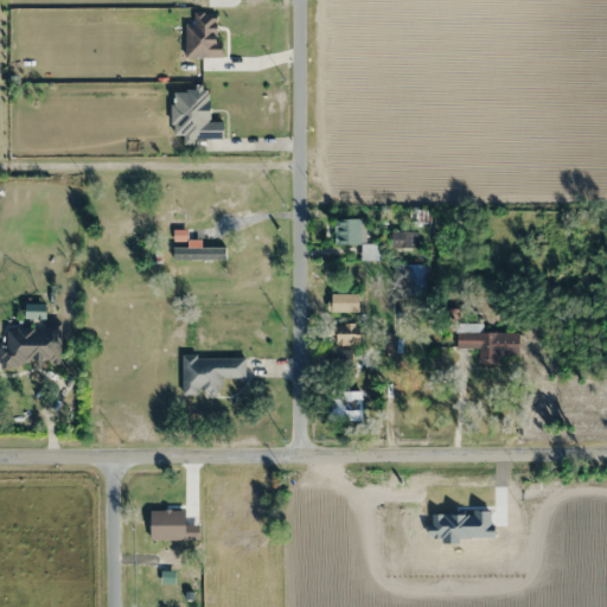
[(364,244),(364,218),(334,218),(334,244),(362,244),(362,260),(378,260),(378,244),(364,244)]
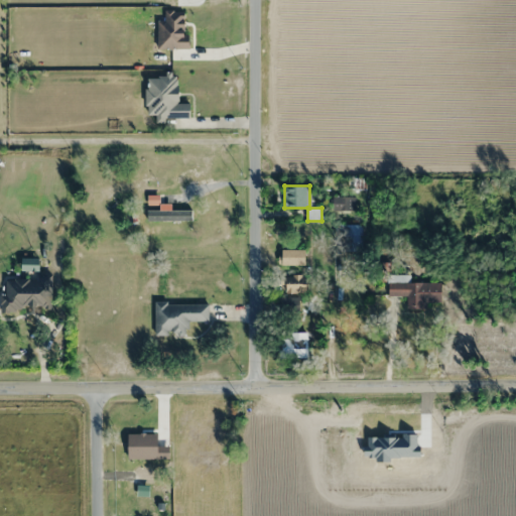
[(333,212),(355,212),(355,197),(333,197),(333,212)]
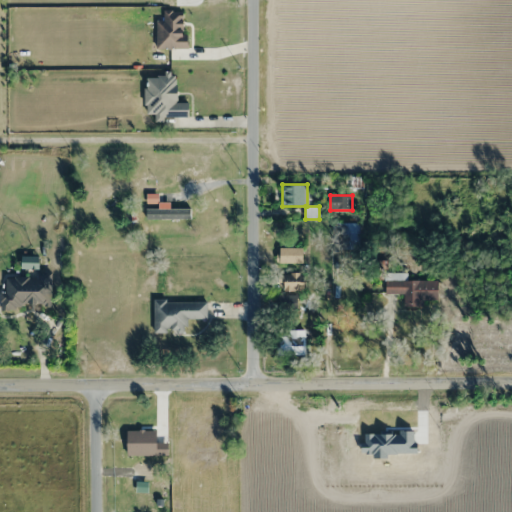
[(146,209),(146,220),(190,220),(190,209),(146,209)]
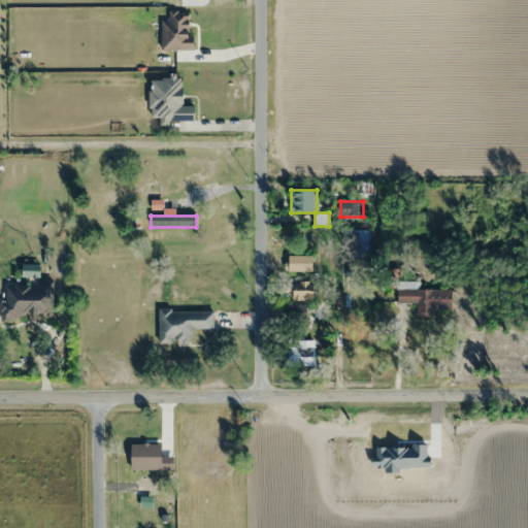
[(370,229),(342,229),(342,257),(370,257),(370,229)]
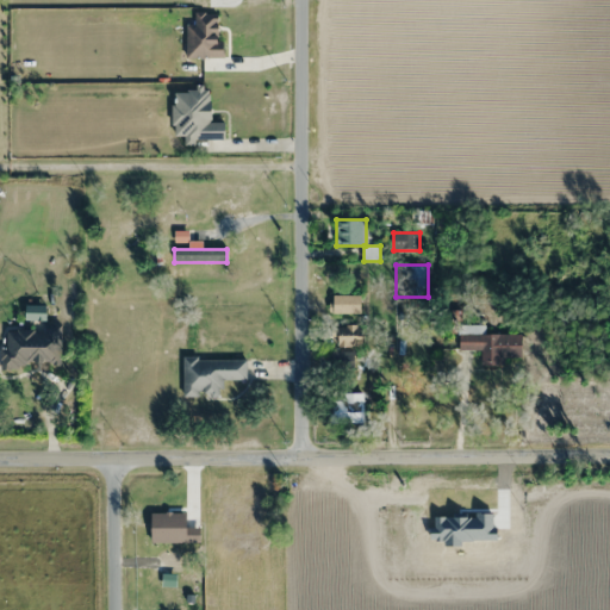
[(332,313),(360,313),(360,296),(332,296),(332,313)]
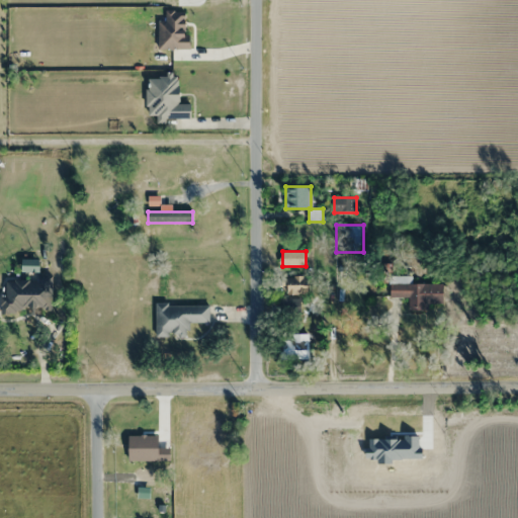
[(52,277),(5,277),(5,295),(0,294),(0,301),(0,311),(53,311),(52,277)]
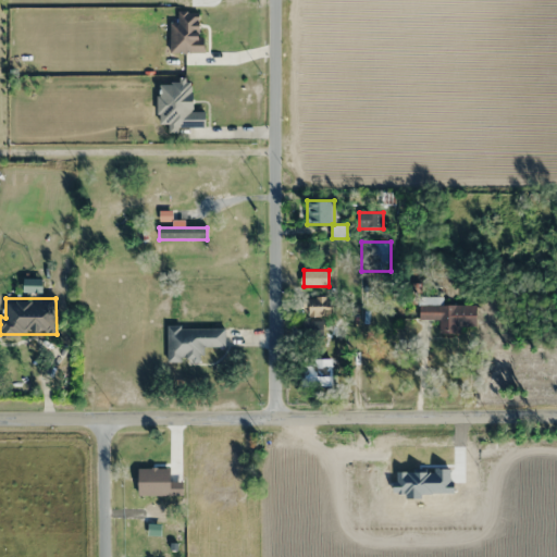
[(298,316),(330,316),(330,298),(298,298),(298,316)]
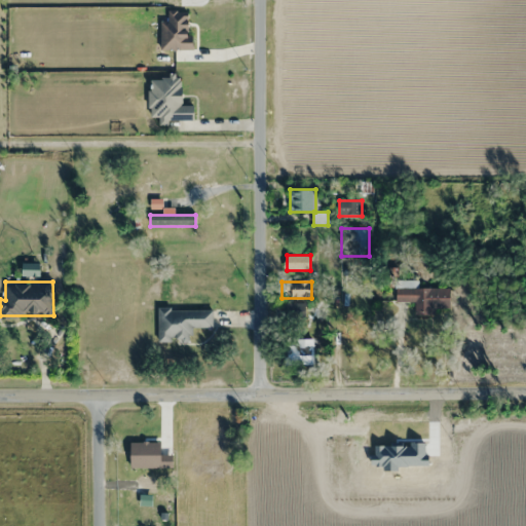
[(449,288),(396,287),(395,302),(415,302),(415,313),(434,314),(434,307),(449,308),(449,288)]
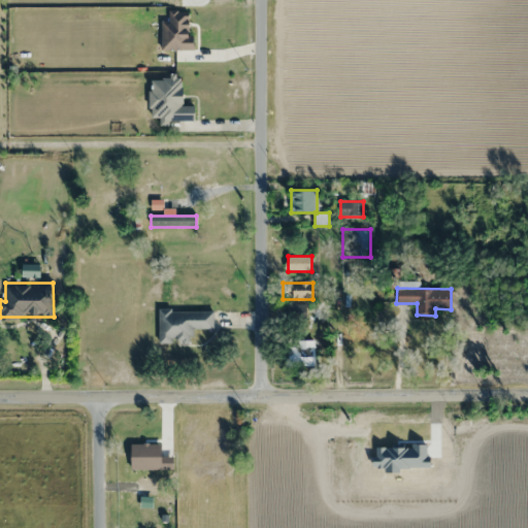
[(306,305),(284,305),(284,321),(306,321),(306,305)]
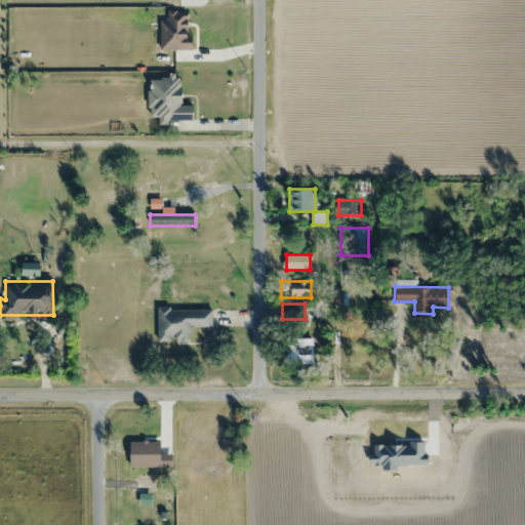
[(157,341),(191,341),(191,327),(211,327),(211,309),(157,309),(157,341)]
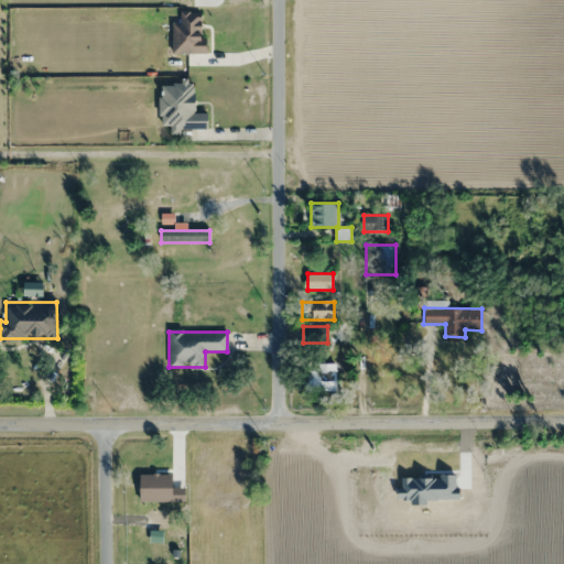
[(335,364),(305,364),(304,390),(335,390),(335,364)]
